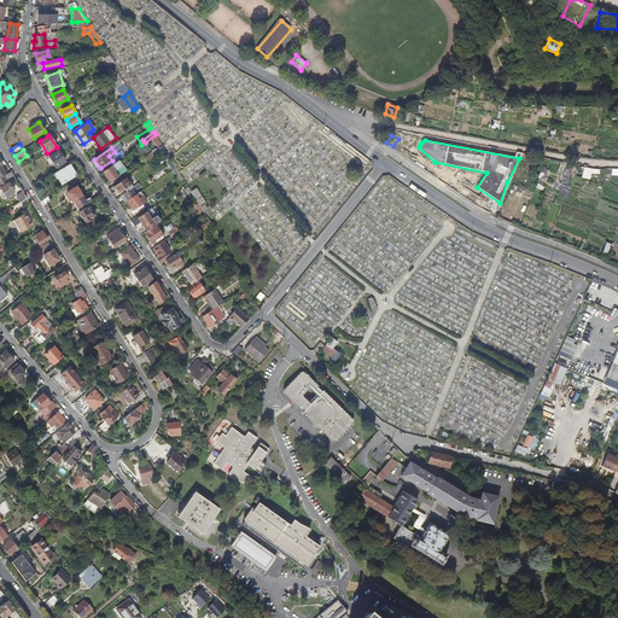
[(57,165),(59,170),(66,165),(63,158),(62,156),(58,151),(48,157),(56,168),(57,165)]
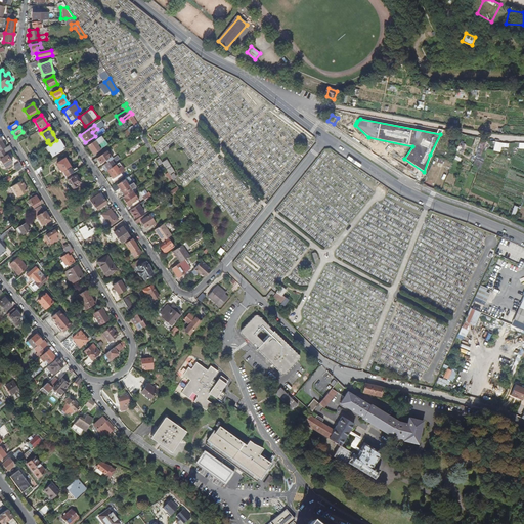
[(97,138),(87,145),(92,154),(101,147),(99,143),(100,142),(97,138)]
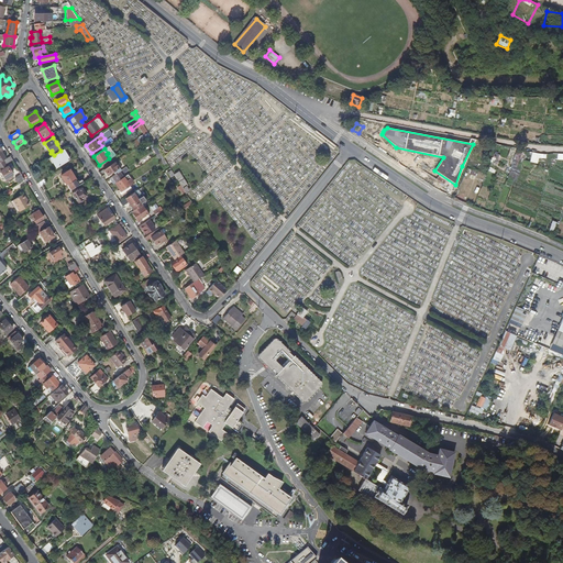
[(54,155),(50,157),(56,167),(69,159),(63,150),(61,151),(54,155)]
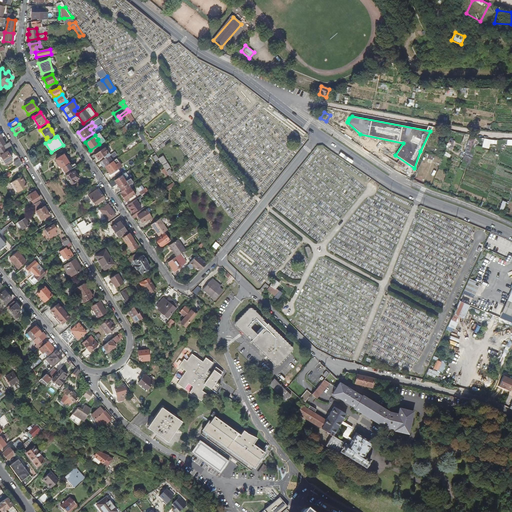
[(473,154),(469,152),(470,148),(467,147),(471,140),(469,139),(462,154),(471,158),(473,154)]
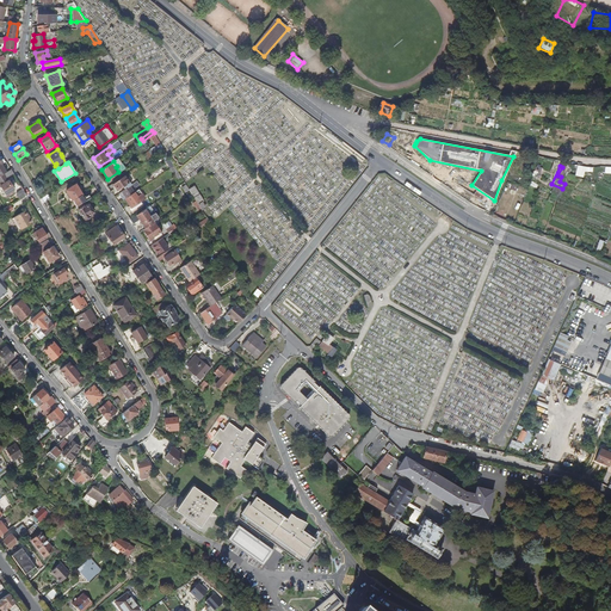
[(584,172),(592,172),(592,167),(575,166),(575,177),(584,177),(584,172)]
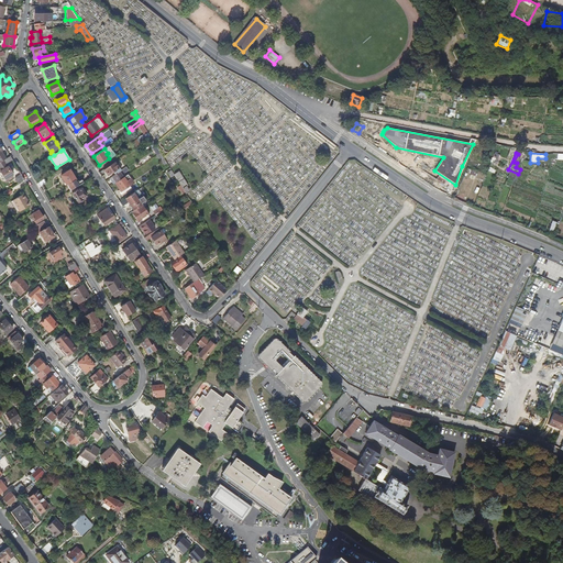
[(6,164),(3,161),(0,162),(0,170),(4,179),(12,174),(8,166),(7,167),(6,164)]
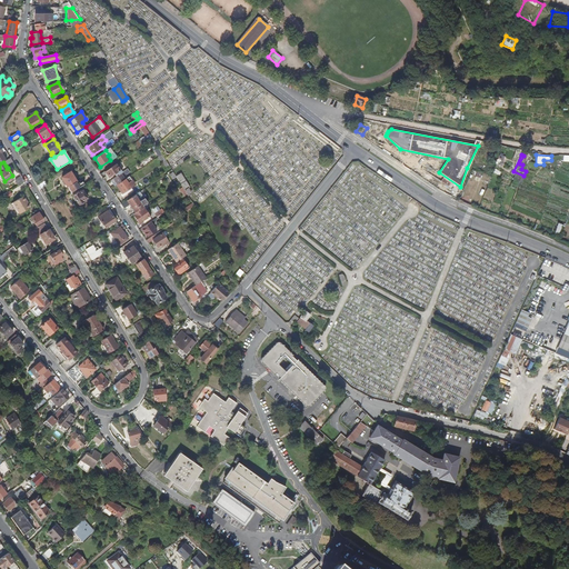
[(117,163),(105,172),(109,179),(115,175),(116,176),(121,172),(120,170),(119,171),(117,168),(119,166),(117,163)]
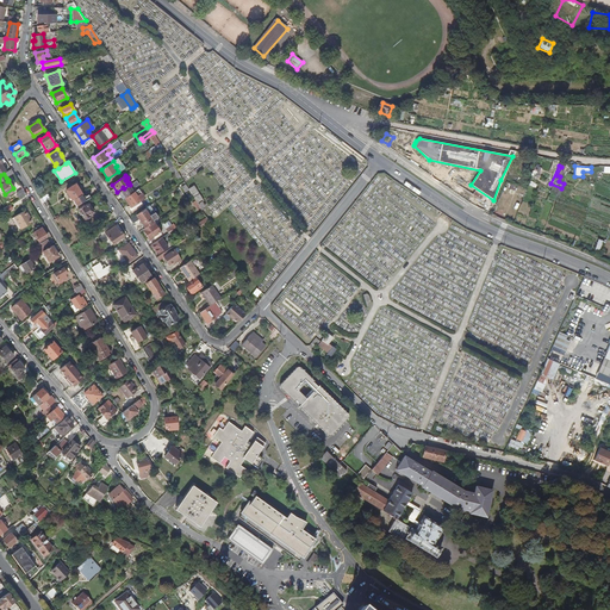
[(66,191),(72,200),(81,194),(75,185),(66,191)]
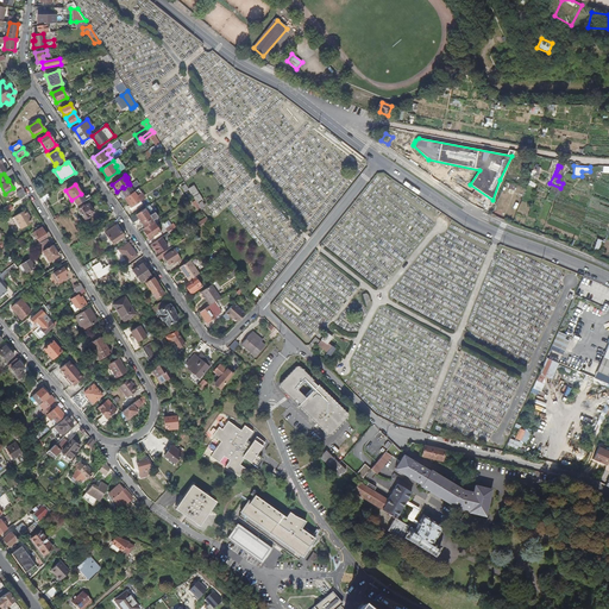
[(130,184),(124,188),(124,189),(121,192),(125,198),(133,193),(129,186),(130,186),(130,184)]
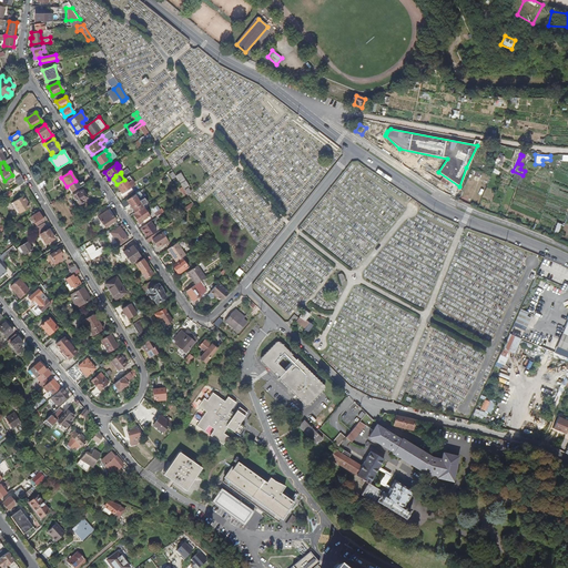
[(24,181),(21,175),(14,180),(18,185),(24,181)]
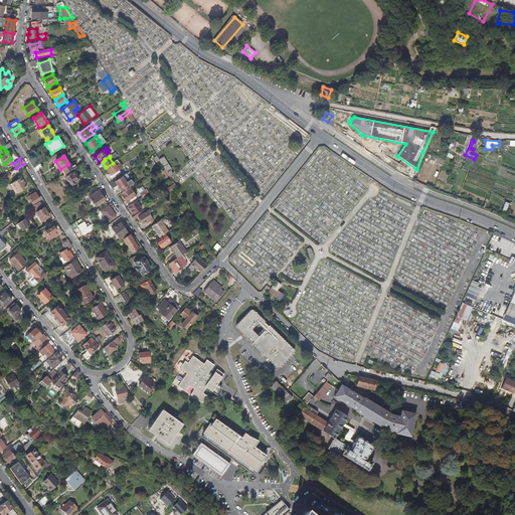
[(106,167),(105,168),(110,176),(109,177),(112,180),(120,174),(118,171),(122,168),(119,164),(116,167),(113,163),(106,167)]
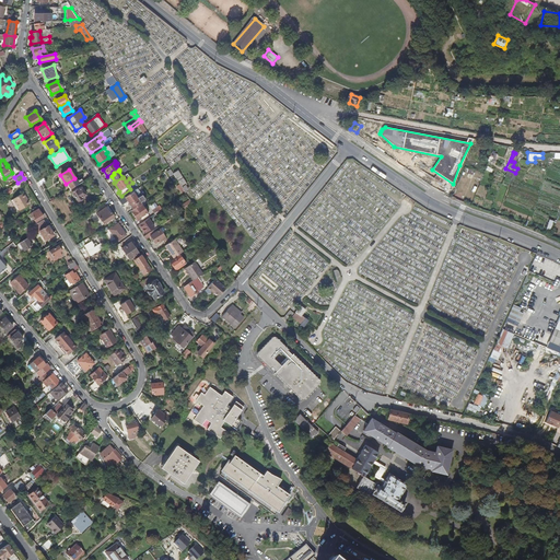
[(70,189),(82,182),(81,178),(79,181),(74,179),(74,178),(66,184),(70,189)]
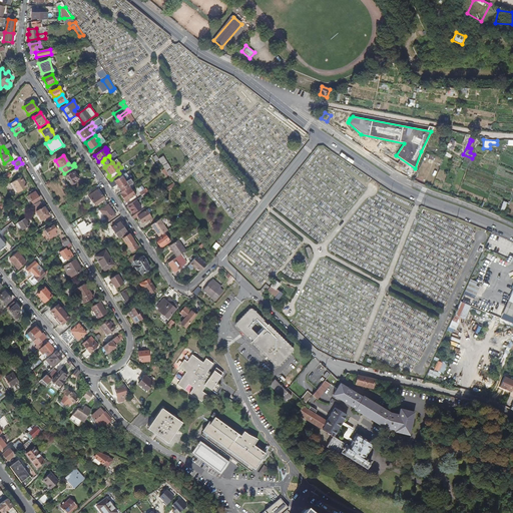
[(168,175),(171,179),(173,177),(171,174),(172,174),(169,170),(167,167),(164,169),(168,175)]
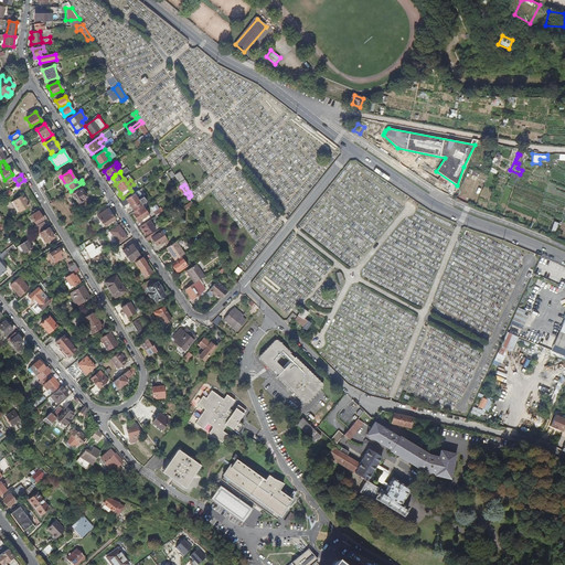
[(78,204),(83,201),(82,200),(86,198),(82,189),(77,192),(76,191),(72,194),(78,204)]
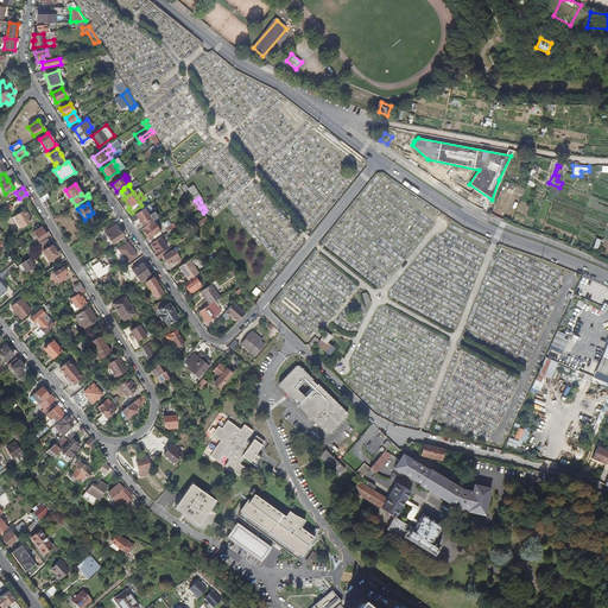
[(147,207),(130,219),(132,223),(138,219),(144,228),(153,222),(152,221),(157,217),(153,211),(149,216),(147,213),(151,210),(147,207)]
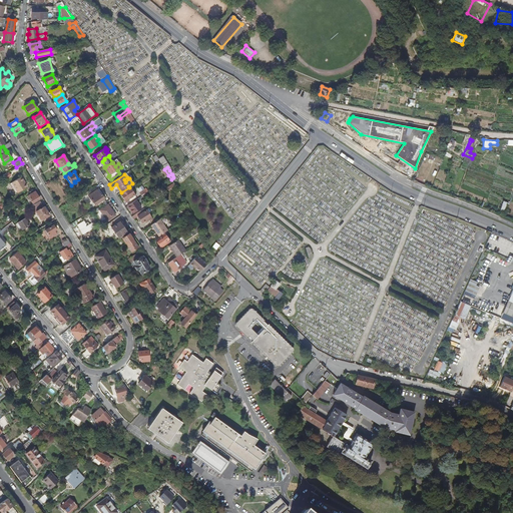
[(21,177),(11,183),(15,189),(18,193),(27,187),(23,182),(24,181),(21,177)]
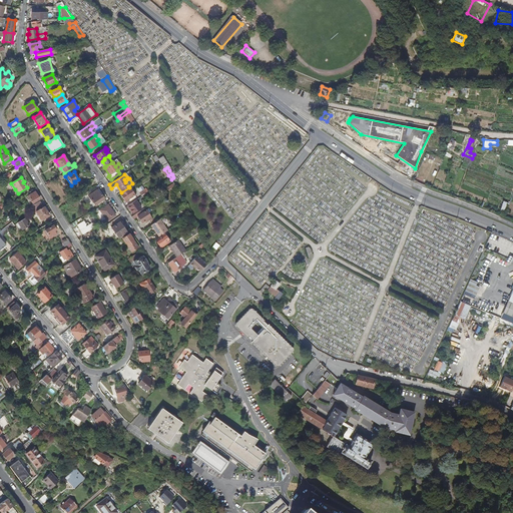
[(165,187),(168,191),(175,187),(172,183),(165,187)]
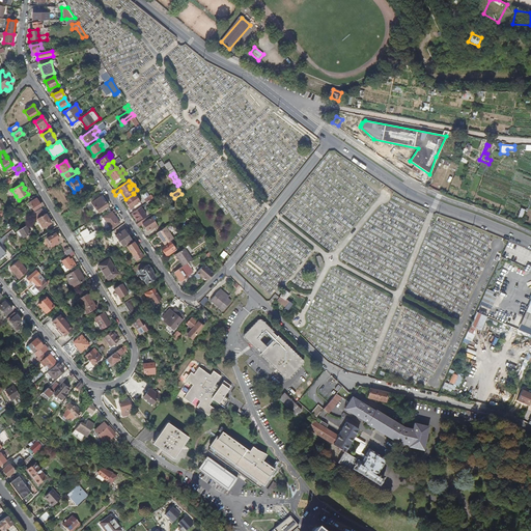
[(134,194),(126,199),(124,200),(130,208),(134,206),(135,208),(140,204),(134,194)]
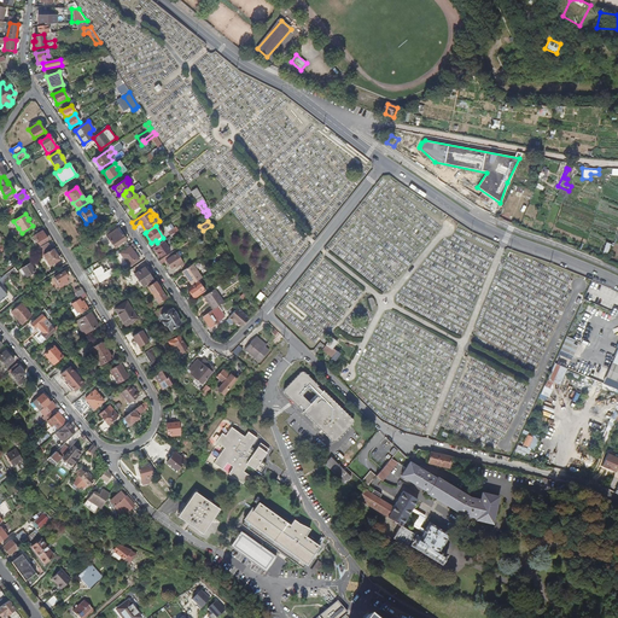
[(118,249),(127,244),(121,234),(120,235),(116,229),(106,237),(114,248),(116,245),(118,249)]
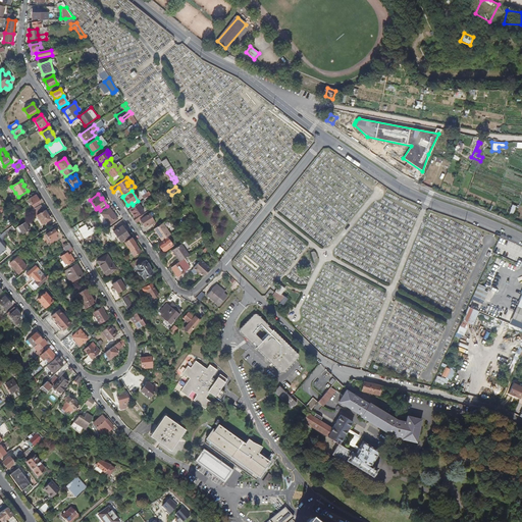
[(36,195),(29,200),(33,207),(40,203),(36,195)]
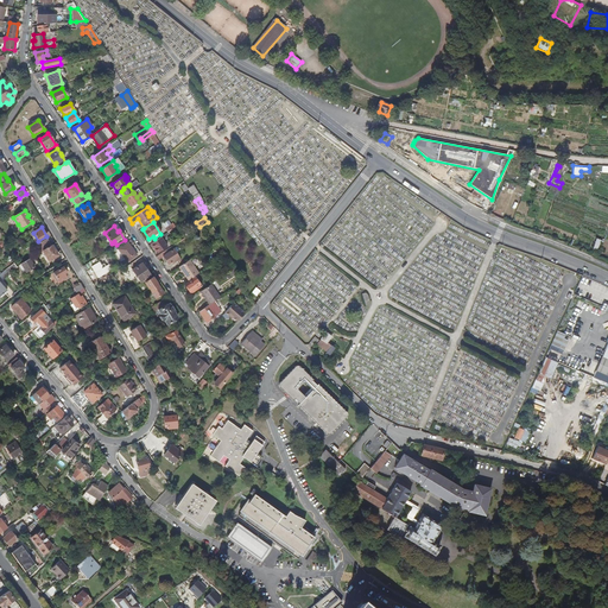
[(68,242),(71,247),(78,242),(75,238),(68,242)]
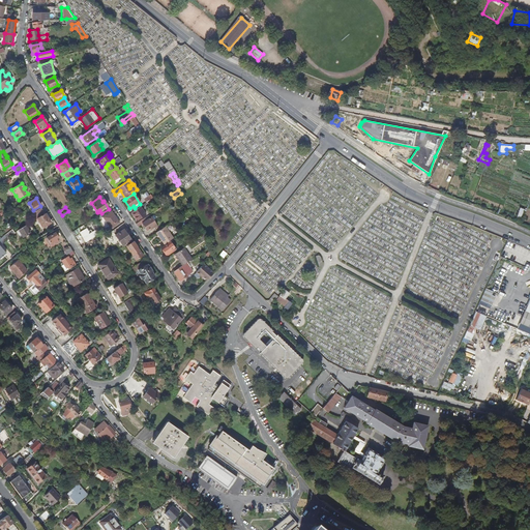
[(140,207),(131,213),(137,221),(145,214),(140,207)]
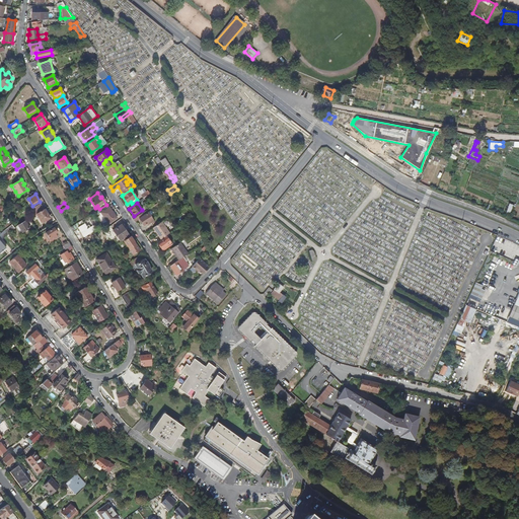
[(36,214),(44,209),(41,204),(35,207),(34,207),(31,209),(35,215),(36,214)]
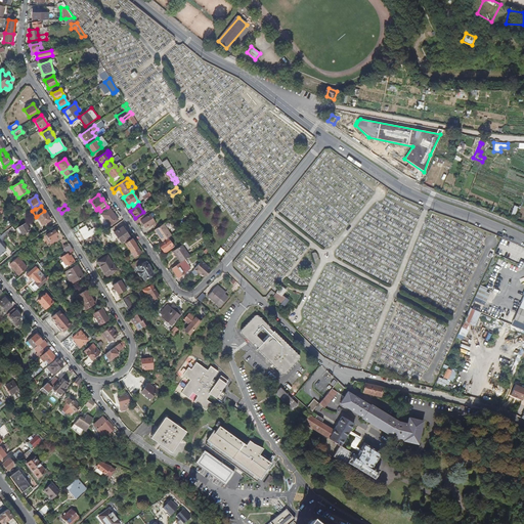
[(110,209),(101,214),(106,222),(102,224),(105,228),(117,220),(110,209)]
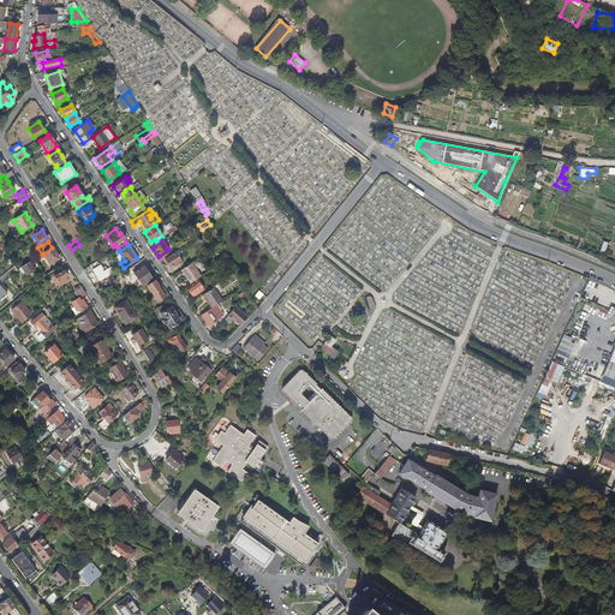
[(59,258),(52,248),(43,254),(49,264),(59,258)]
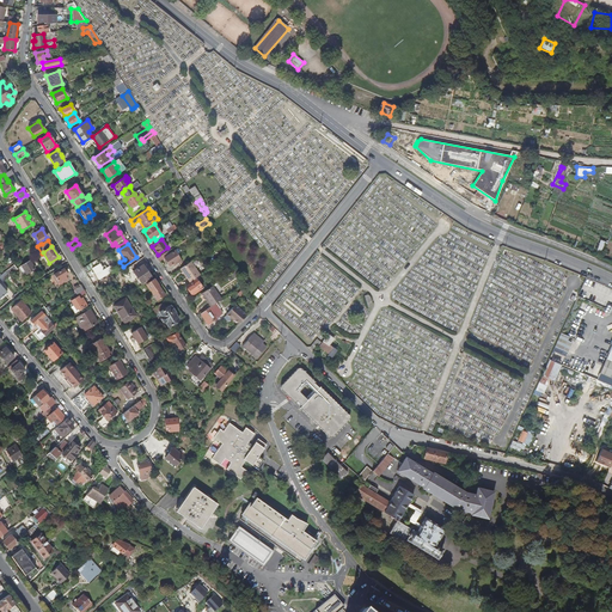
[(157,259),(159,263),(164,259),(170,267),(175,263),(176,265),(177,263),(178,265),(182,262),(175,251),(171,254),(170,251),(157,259)]
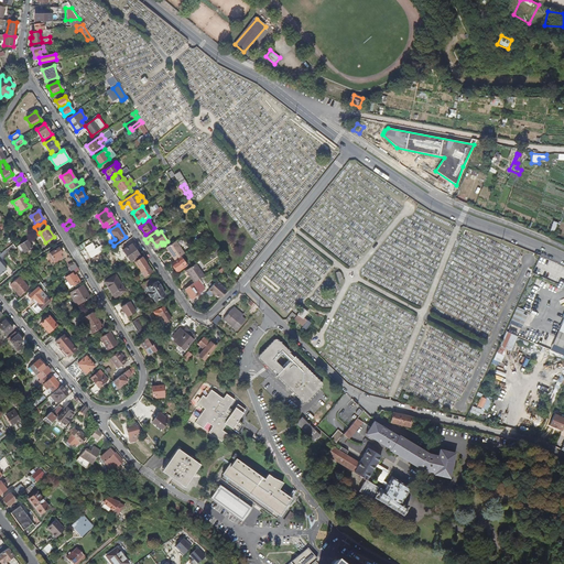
[(28,240),(15,248),(17,249),(20,247),(24,252),(32,248),(28,240)]
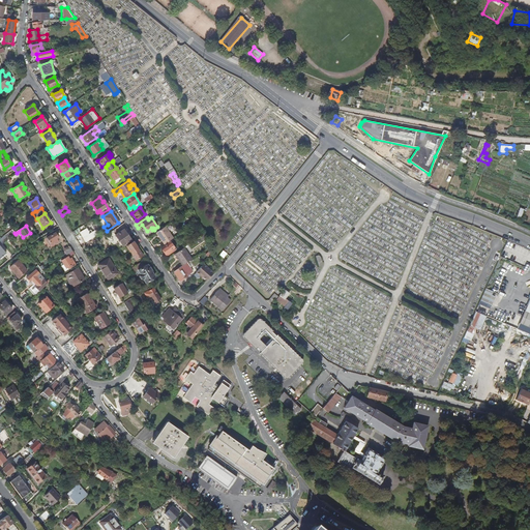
[(164,245),(173,239),(165,227),(157,232),(160,236),(158,238),(164,245)]
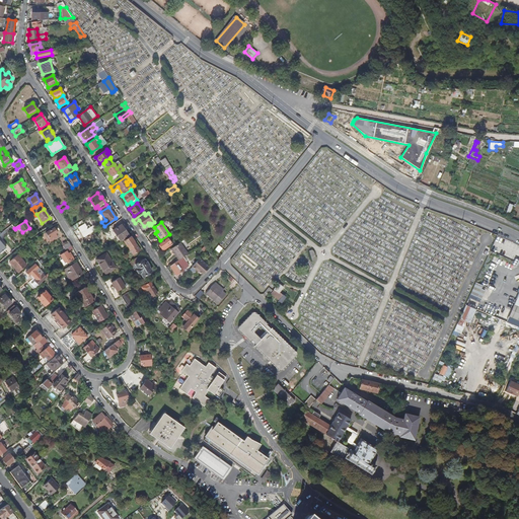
[(120,241),(129,236),(121,224),(112,230),(120,241)]
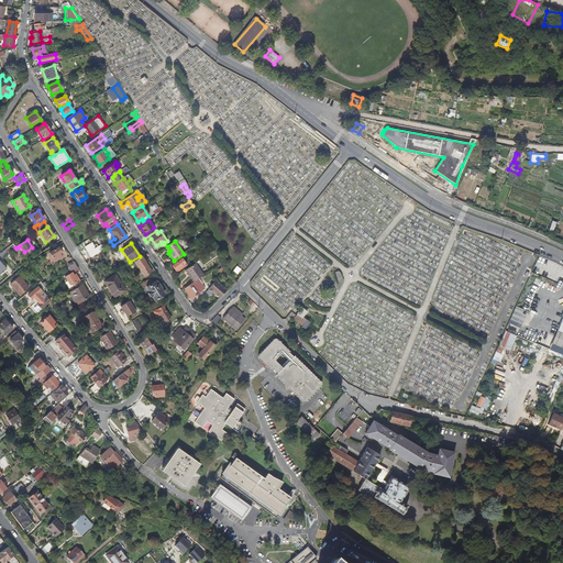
[(15,247),(12,244),(7,250),(9,253),(15,247)]
